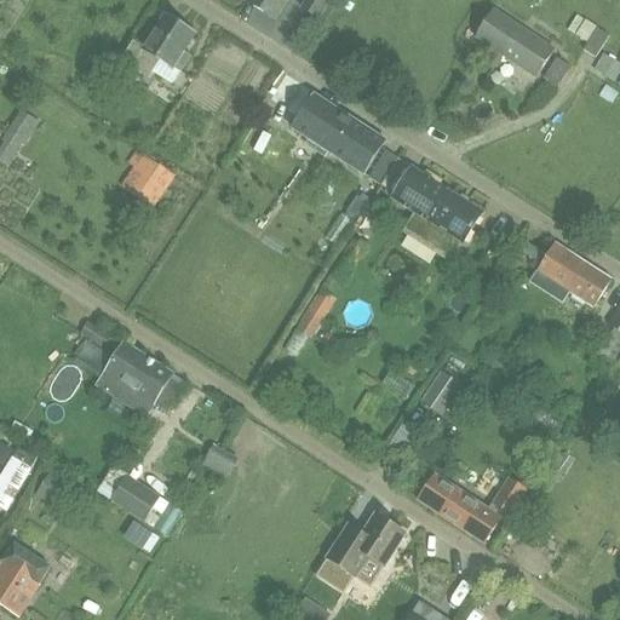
[(245,0),(245,3),(275,22),(288,0),(245,0)]
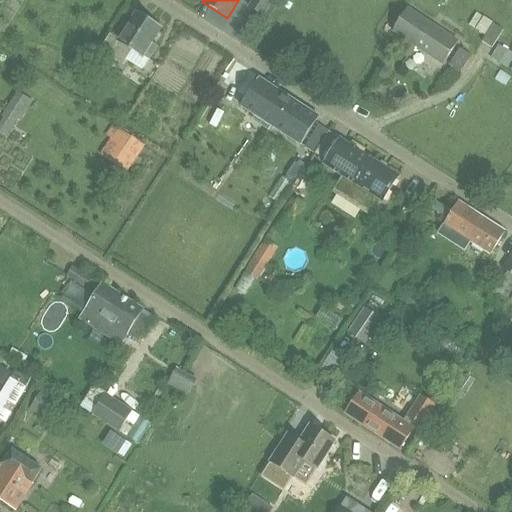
[(252,0),(248,6),(262,16),(272,0),(252,0)]
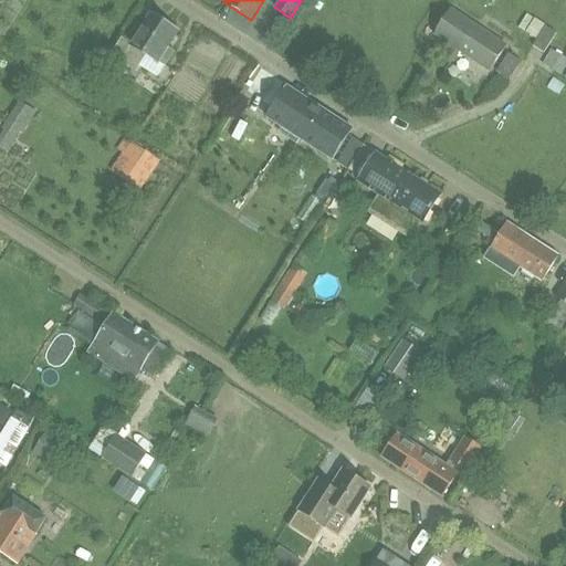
[(435,35),(489,72),(506,46),(451,10),(435,35)]
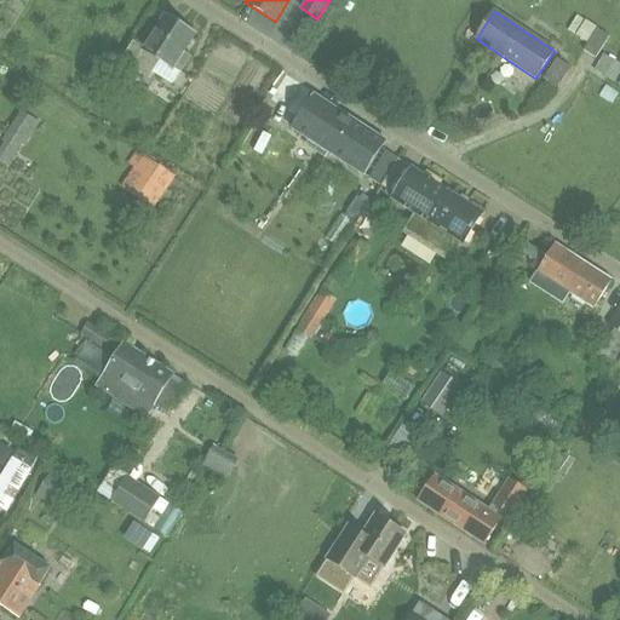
[(148,79),(160,59),(181,73),(190,57),(182,51),(193,33),(166,16),(145,50),(132,41),(118,65),(131,73),(133,69),(148,79)]
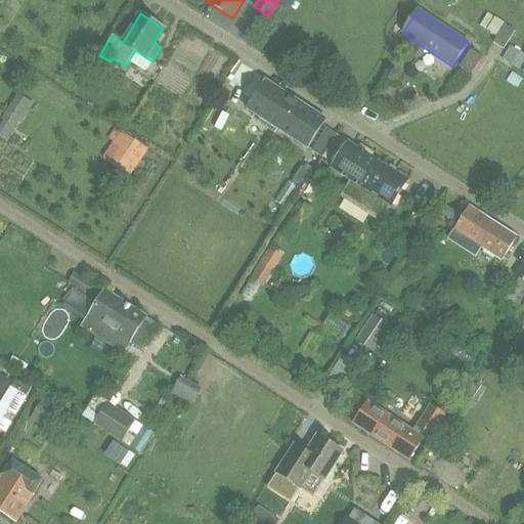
[(486,31),(496,37),(492,43),(503,49),(514,32),(493,18),(486,31)]
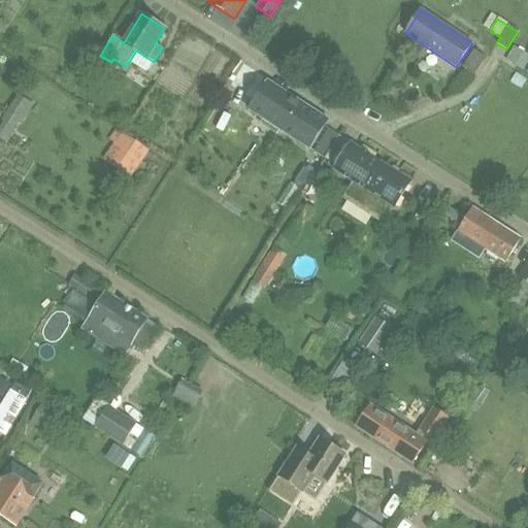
[(506,60),(523,70),(527,62),(527,50),(526,54),(514,46),(506,60)]
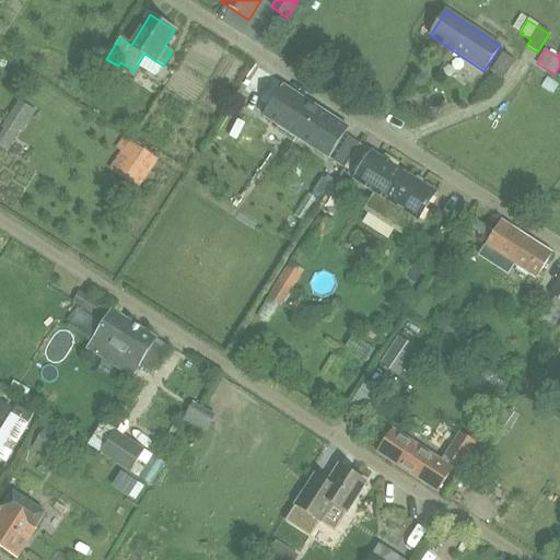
[(490,71),(503,80),(514,61),(502,54),(490,71)]
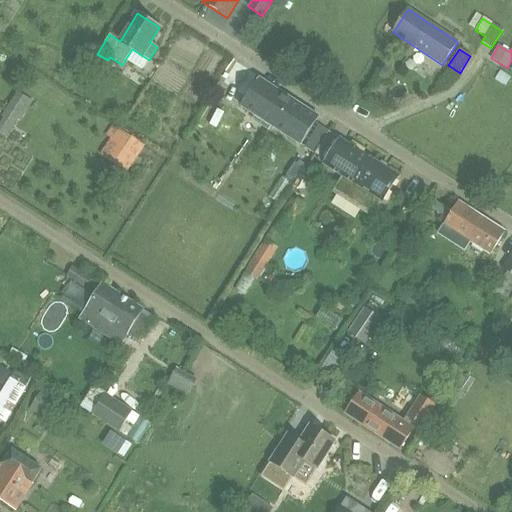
[(494,80),(505,86),(510,78),(500,71),(494,80)]
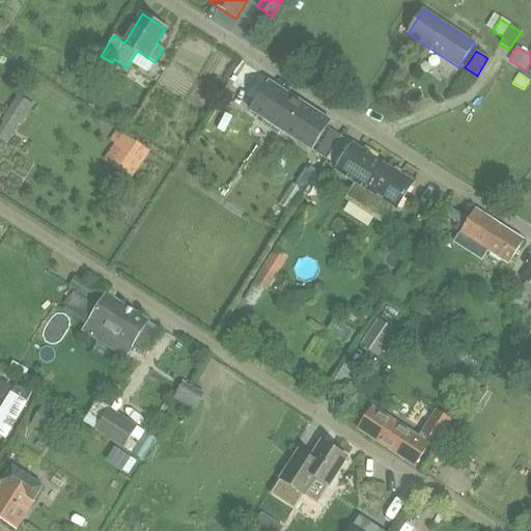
[(269,82),(250,110),(311,150),(326,160),(341,137),(326,127),(330,121),(269,82)]
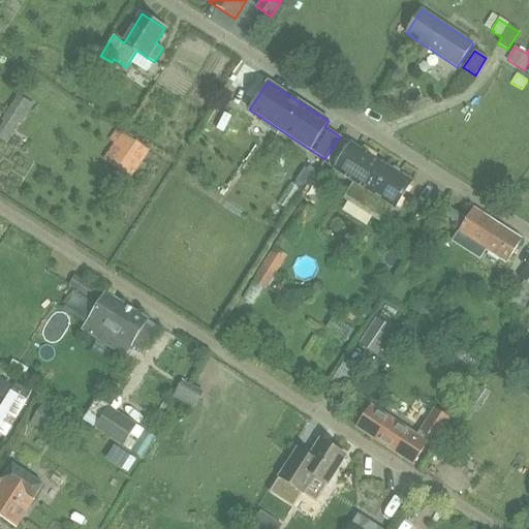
[(17,94),(0,119),(0,137),(4,141),(17,121),(20,123),(32,104),(17,94)]
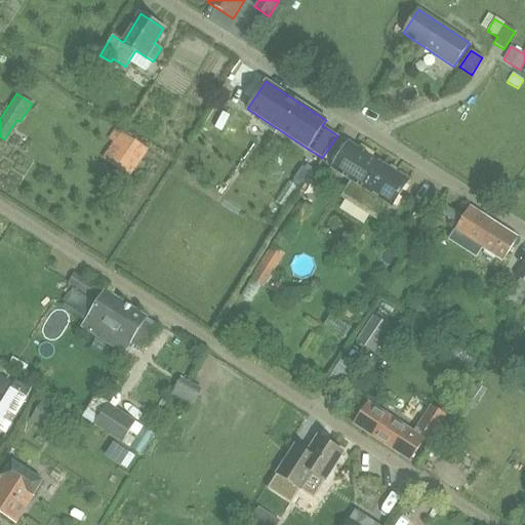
[(337,135),(322,158),(333,165),(330,169),(350,180),(344,190),(386,216),(409,180),(348,142),(337,135)]
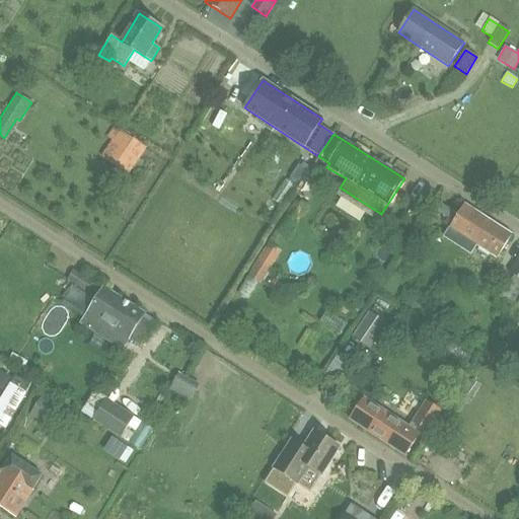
[(142,148),(121,135),(110,150),(132,163),(142,148)]
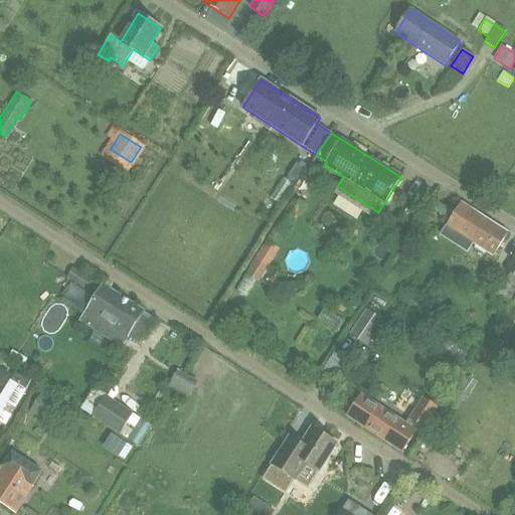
[(298,165),(296,164),(288,176),(290,178),(288,182),(294,186),(307,166),(301,162),(298,165)]
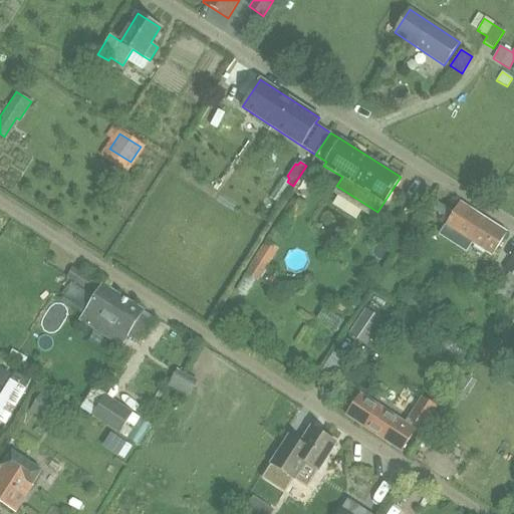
[(446,226),(492,256),(506,233),(460,204),(446,226)]
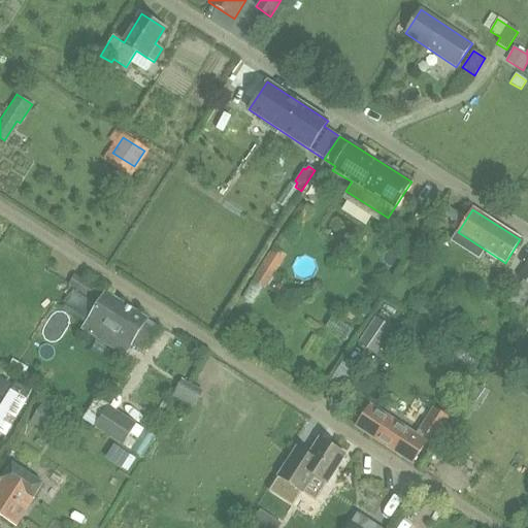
[(272,256),(255,282),(268,290),(285,264),(272,256)]
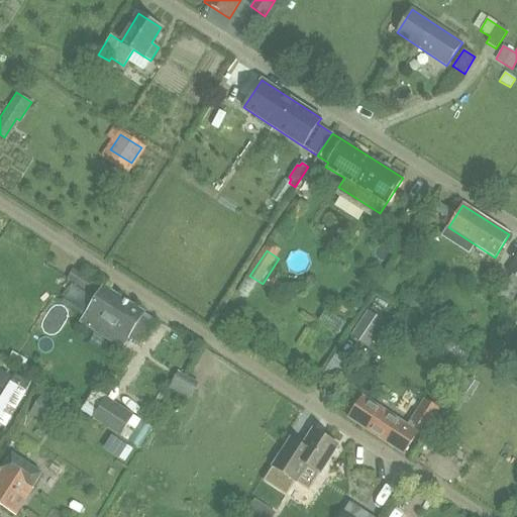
[(516,253),(505,271),(516,279),(516,253)]
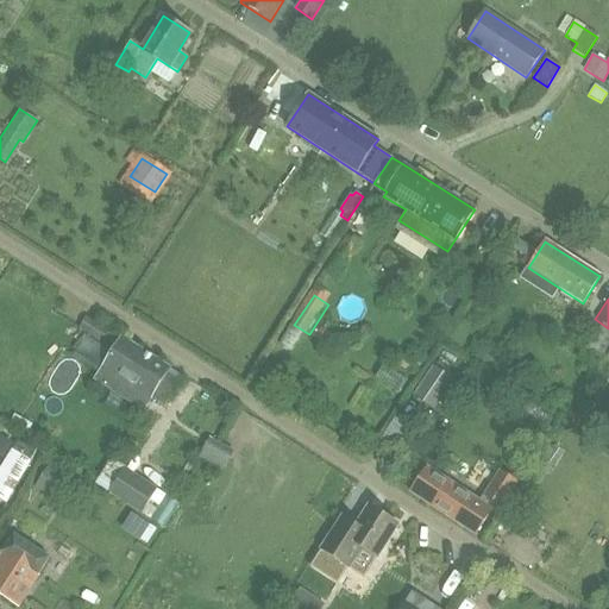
[(86,324),(80,333),(112,353),(95,380),(142,409),(149,397),(150,399),(151,397),(164,407),(183,377),(169,369),(170,368),(121,337),(118,344),(86,324)]
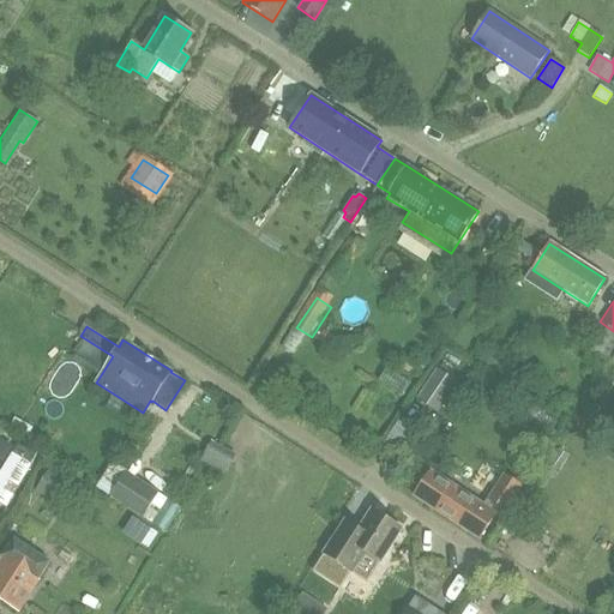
[(318,341),(326,347),(333,336),(324,331),(318,341)]
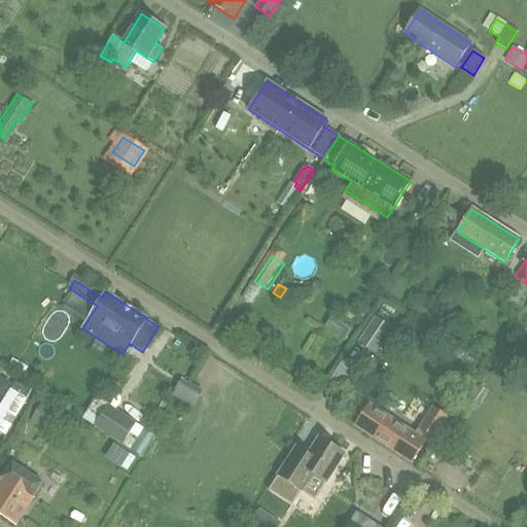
[(426,312),(414,304),(409,312),(421,319),(426,312)]
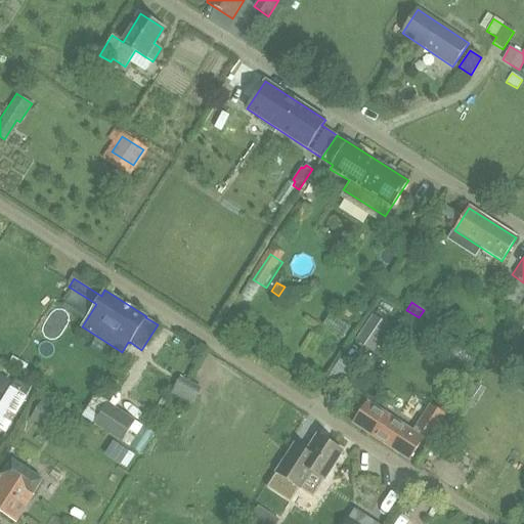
[(342,313),(349,318),(353,311),(346,307),(342,313)]
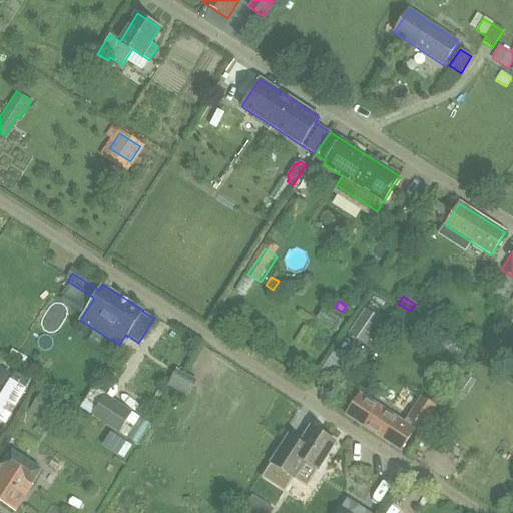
[(365,345),(383,319),(366,308),(348,334),(365,345)]
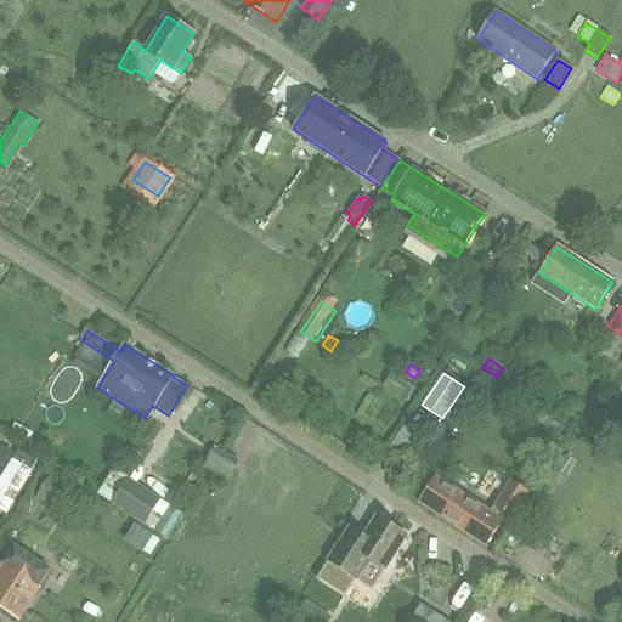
[(205,473),(208,474),(225,484),(236,467),(218,457),(215,454),(205,473)]
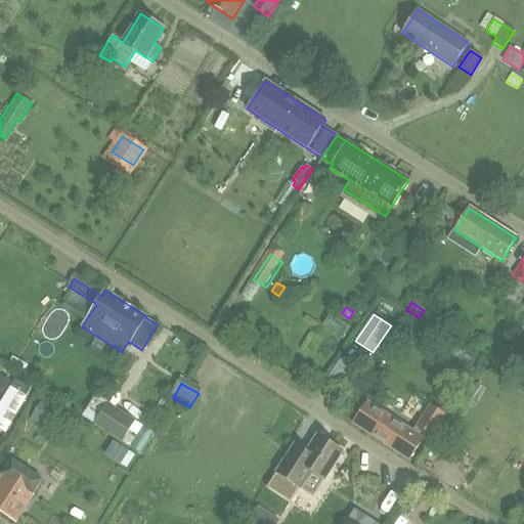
[(476,383),(464,402),(472,407),(485,389),(476,383)]
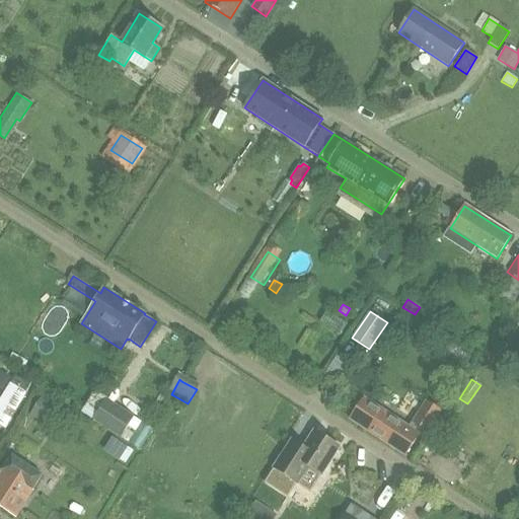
[(26,393),(9,383),(3,392),(0,397),(0,426),(5,429),(26,393)]
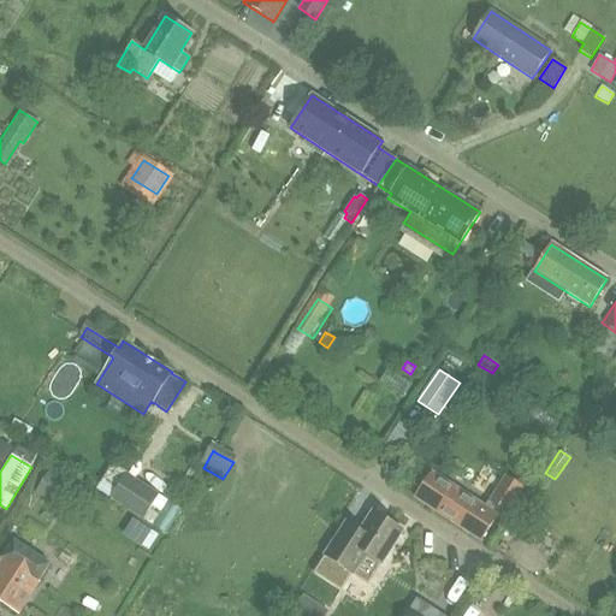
[(33,490),(53,504),(67,481),(47,468),(33,490)]
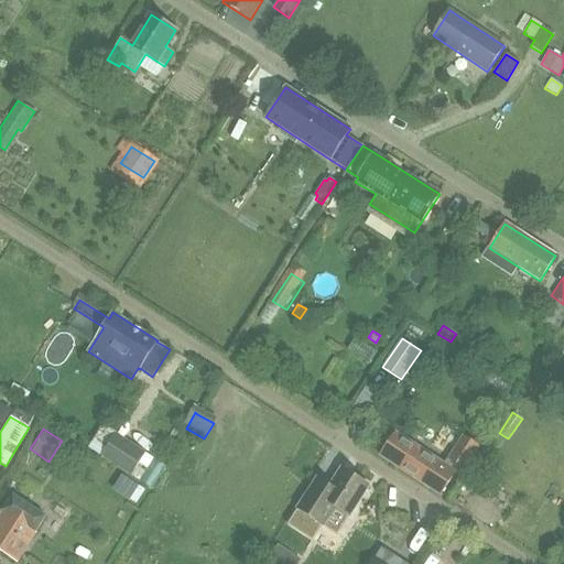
[(472,430),(456,455),(470,465),(487,440),(472,430)]
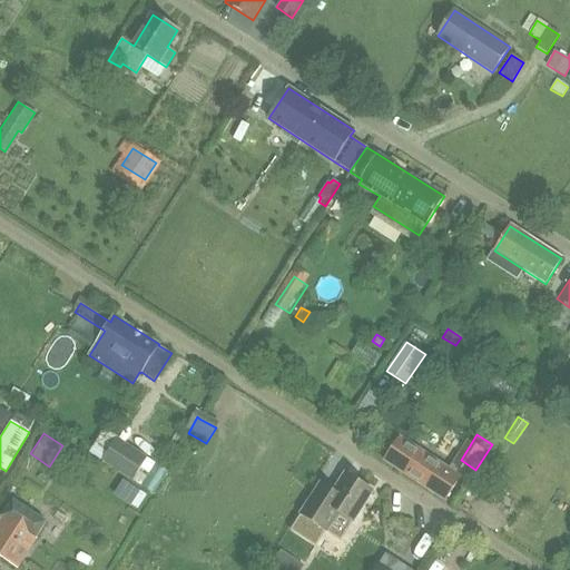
[(144,458),(112,438),(99,459),(130,479),(144,458)]
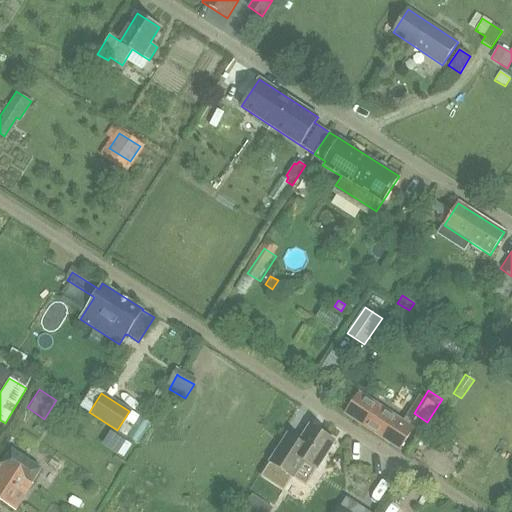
[(362,425),(399,449),(413,429),(376,405),(360,393),(346,414),(362,425)]
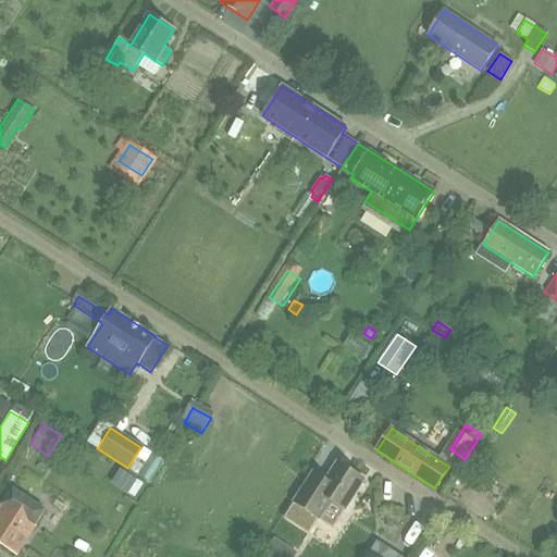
[(152,452),(138,473),(150,481),(164,459),(152,452)]
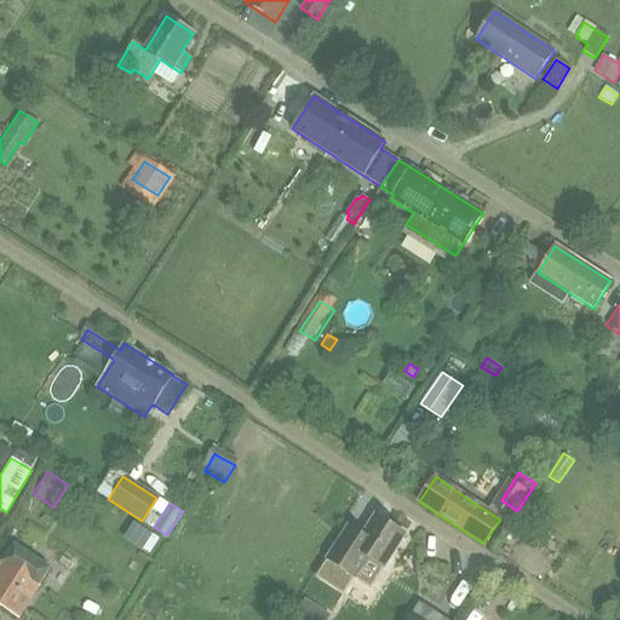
[(327,558),(355,575),(367,556),(383,566),(403,534),(375,516),(362,535),(349,527),(327,558)]
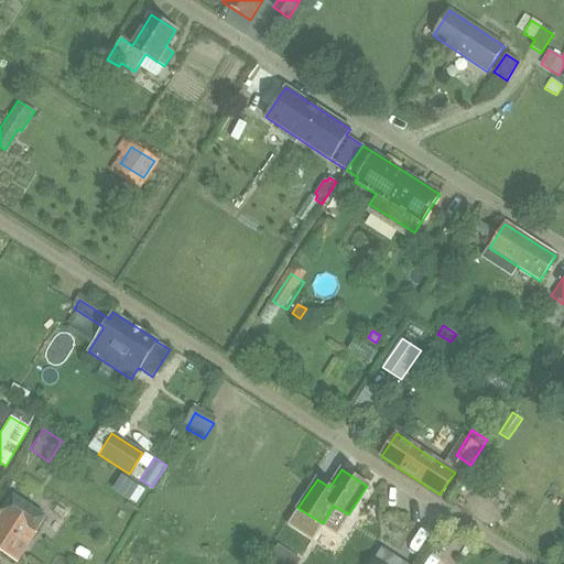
[(0,512),(0,551),(15,562),(45,517),(12,495),(0,512)]
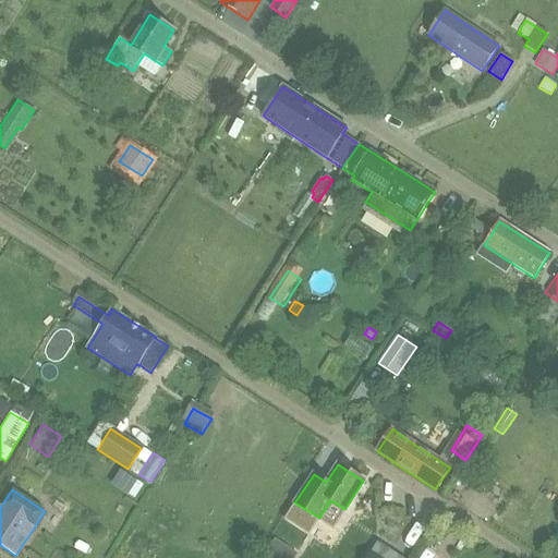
[(289,557),(293,553),(274,538),(263,554),(268,557),(289,557)]
